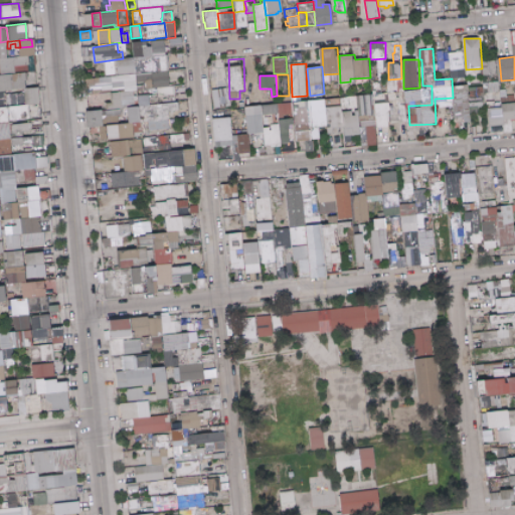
[(469,86),(455,86),(456,119),(465,119),(465,122),(471,122),(469,86)]
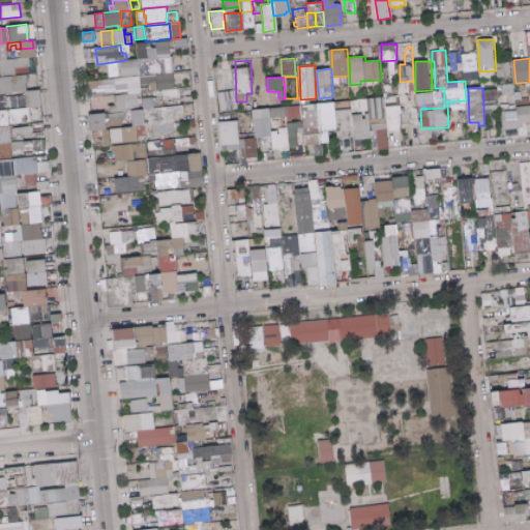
[(484,117),(498,116),(497,90),(483,90),(484,117)]
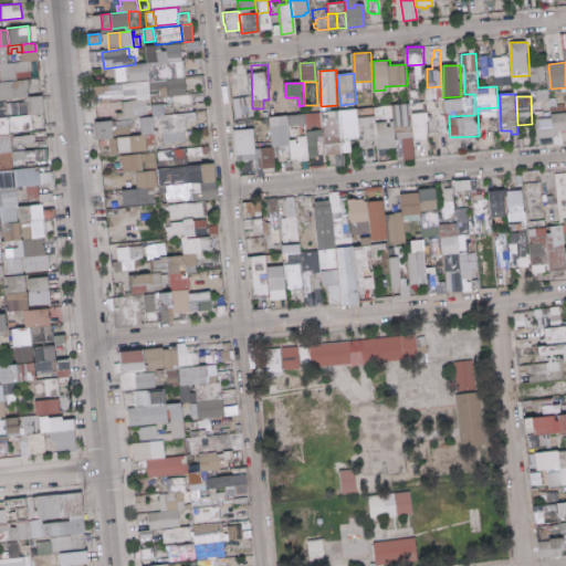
[(234,101),(237,119),(251,117),(249,98),(234,101)]
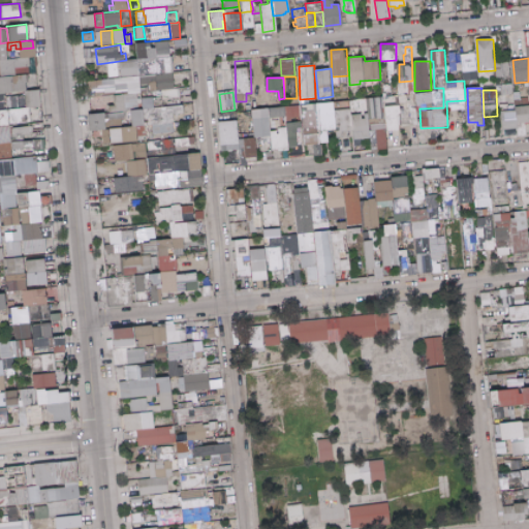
[(416,103),(433,103),(433,93),(416,93),(416,103)]
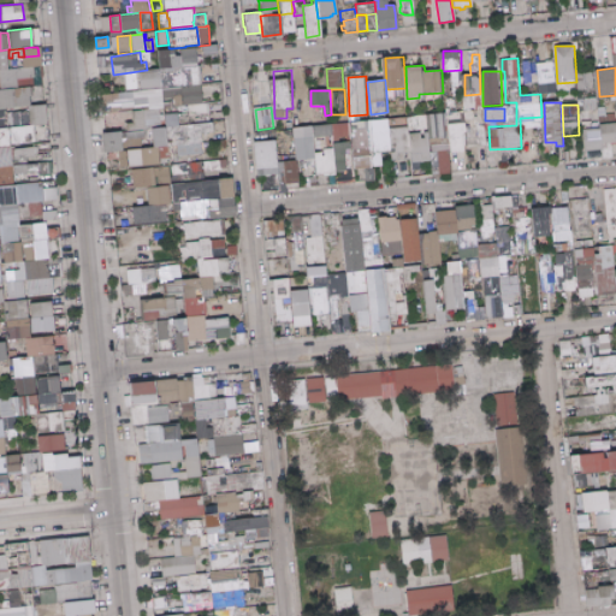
[(132,130),(148,130),(147,111),(132,111),(132,130)]
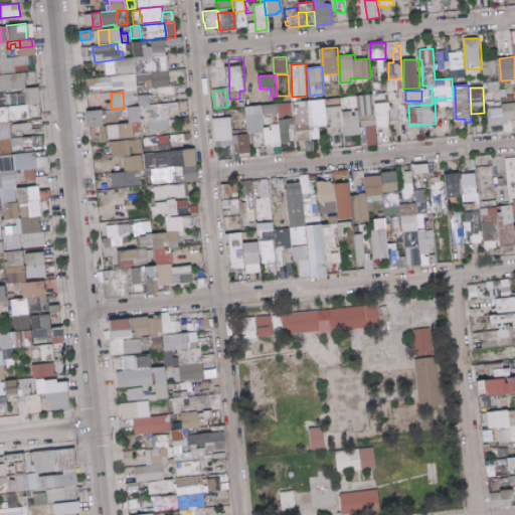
[(180,103),(152,104),(152,95),(141,96),(142,105),(148,105),(150,130),(171,129),(170,112),(181,111),(180,103)]
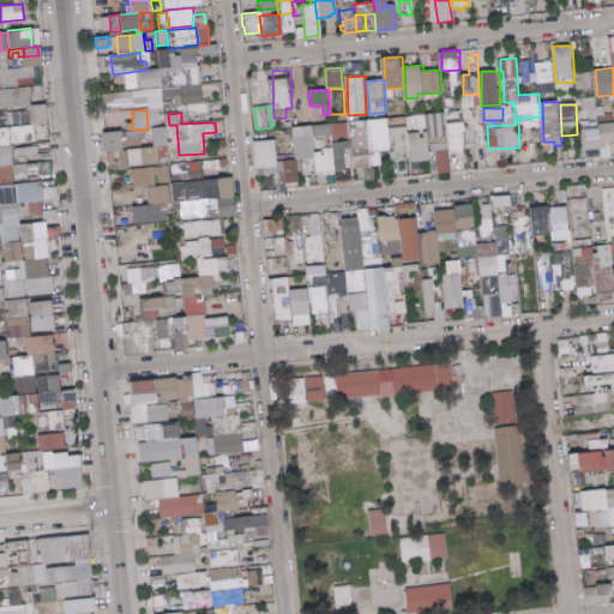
[(350,122),(354,168),(366,167),(367,181),(377,180),(375,167),(383,166),(383,156),(399,155),(399,154),(411,152),(413,162),(437,160),(438,174),(451,173),(446,113),(410,115),(411,126),(390,127),(389,119),(350,122)]
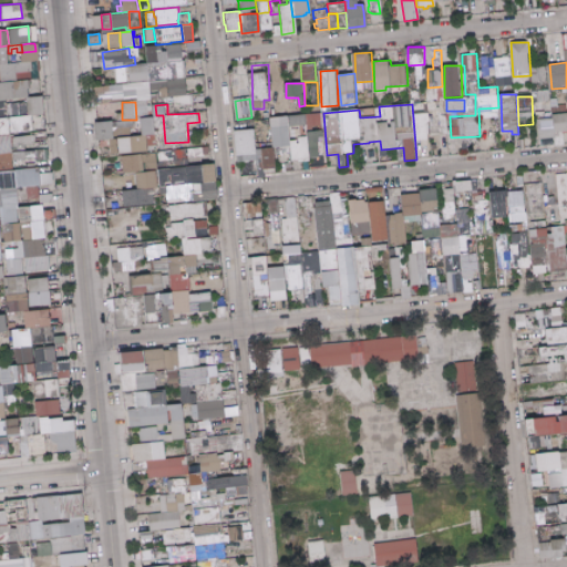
[(566,131),(566,105),(553,105),(553,119),(538,119),(539,145),(565,144),(564,132),(566,131)]
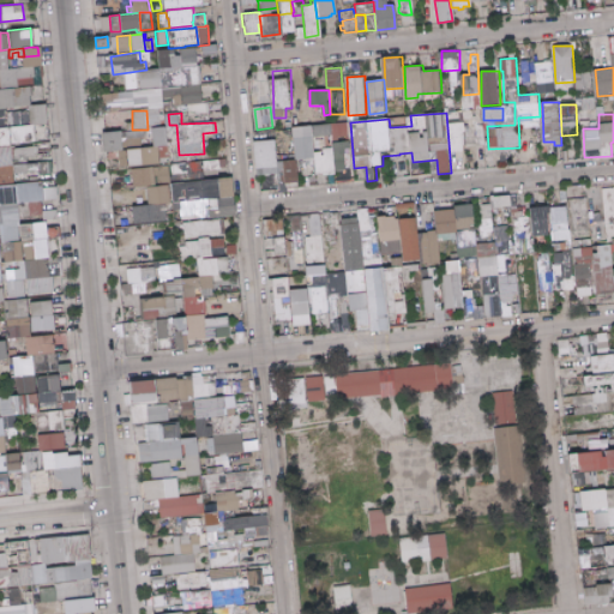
[(451,152),(465,151),(464,122),(450,124),(451,152)]
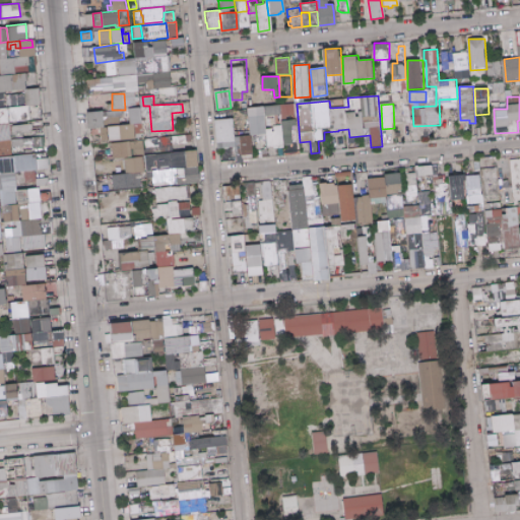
[(249,108),(251,135),(267,134),(268,147),(296,146),(295,120),(282,121),(282,126),(268,127),(267,116),(281,116),(281,106),(249,108)]
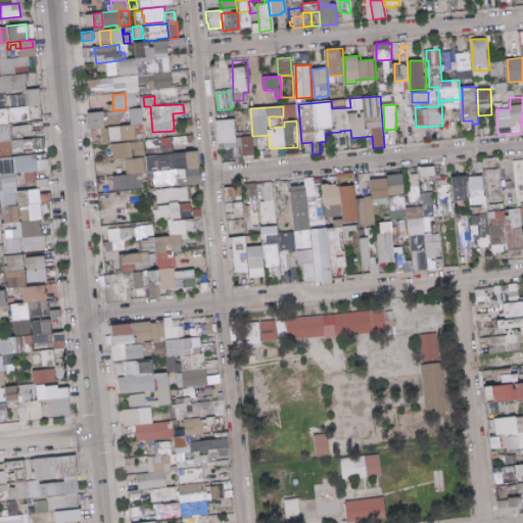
[(107,128),(106,111),(90,112),(91,130),(103,129),(103,142),(138,140),(137,124),(145,124),(144,108),(132,109),(132,126),(107,128)]
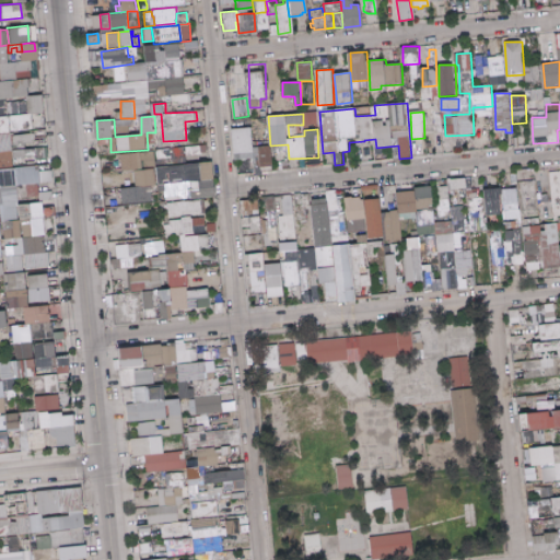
[(234,153),(255,153),(254,128),(233,128),(234,153)]
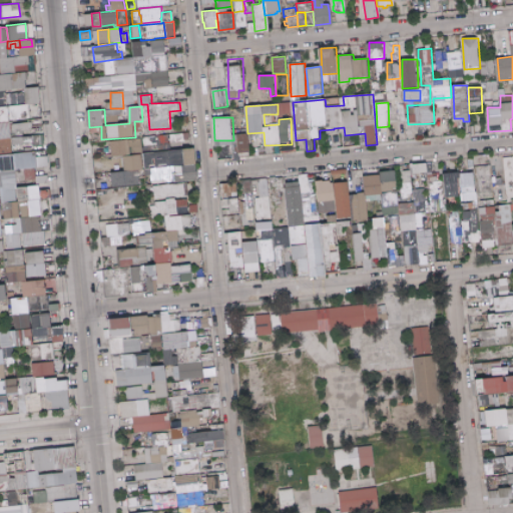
[(250,153),(250,133),(238,134),(238,153),(250,153)]
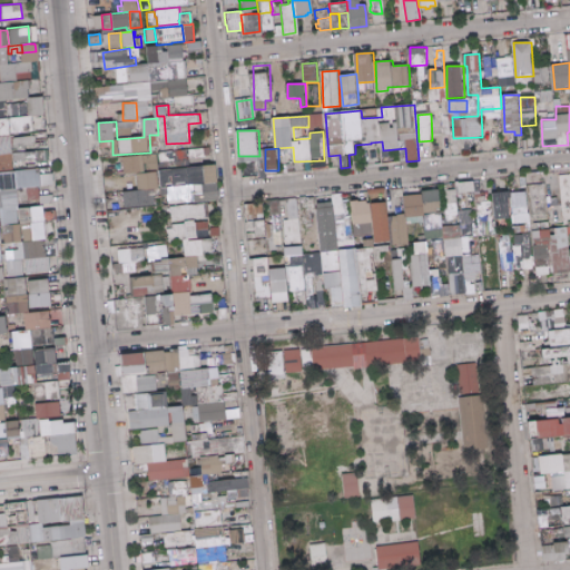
[(149,172),(159,170),(157,154),(148,155),(149,172)]
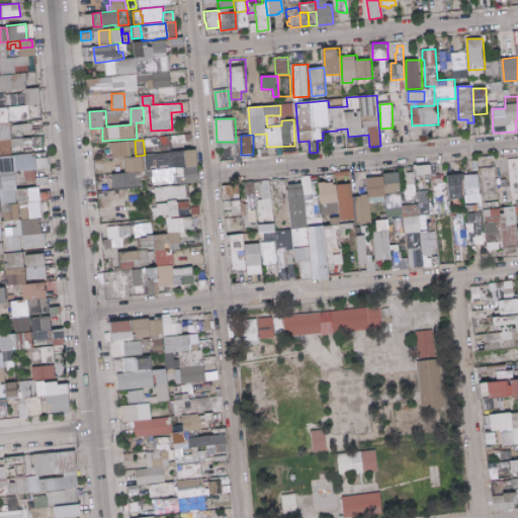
[(113,158),(133,157),(132,142),(113,142),(113,158)]
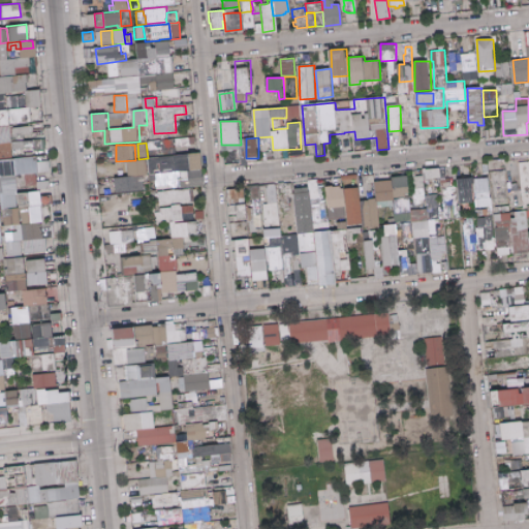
[(156,189),(205,187),(203,154),(149,157),(151,181),(156,181),(156,189)]
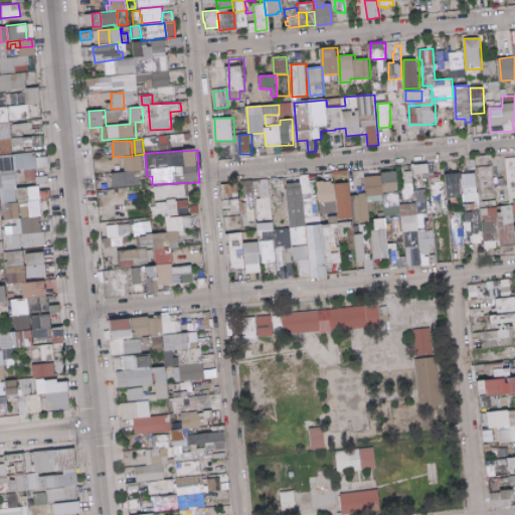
[(514,224),(514,205),(504,206),(505,219),(499,220),(494,155),(478,156),(485,249),(500,247),(514,245),(514,224)]
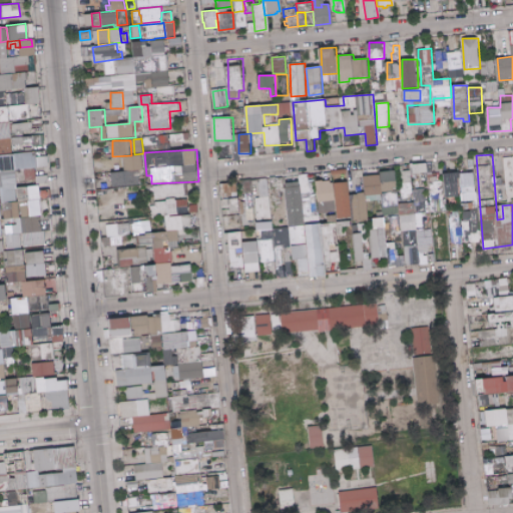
[(124,156),(125,172),(112,172),(113,187),(141,185),(140,169),(144,169),(144,155),(124,156)]
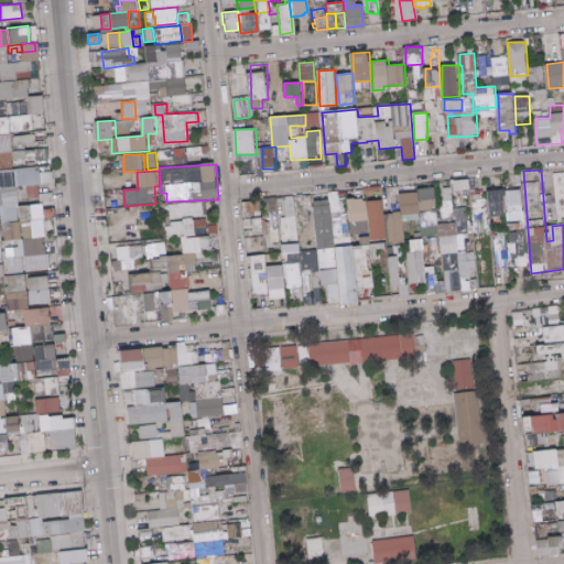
[(470,191),(470,180),(453,180),(453,191),(470,191)]
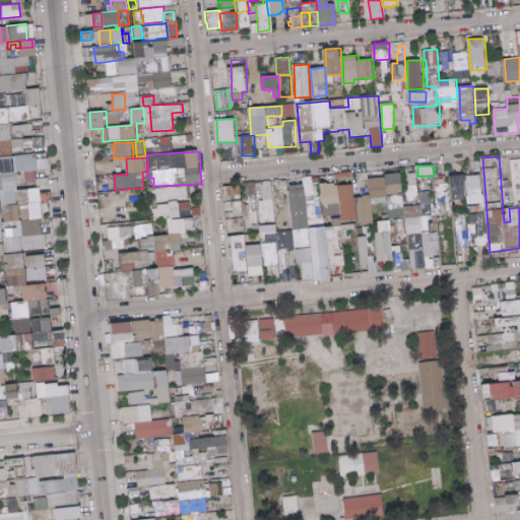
[(339,184),(352,183),(352,172),(338,173),(339,184)]
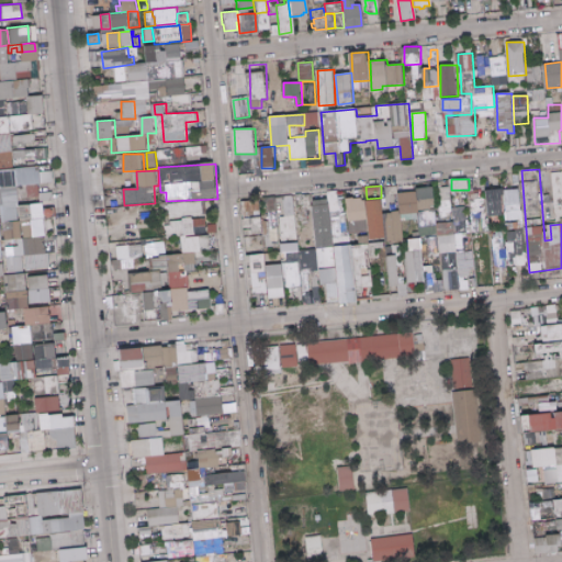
[(452,212),(451,187),(440,188),(441,213),(452,212)]
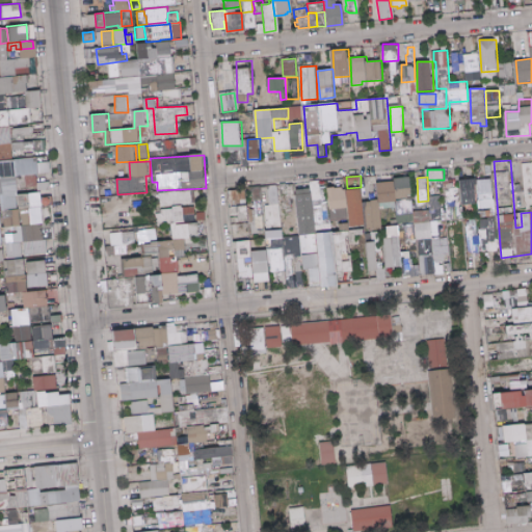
[(378,181),(379,201),(365,202),(368,229),(382,228),(380,201),(414,198),(411,178),(378,181)]
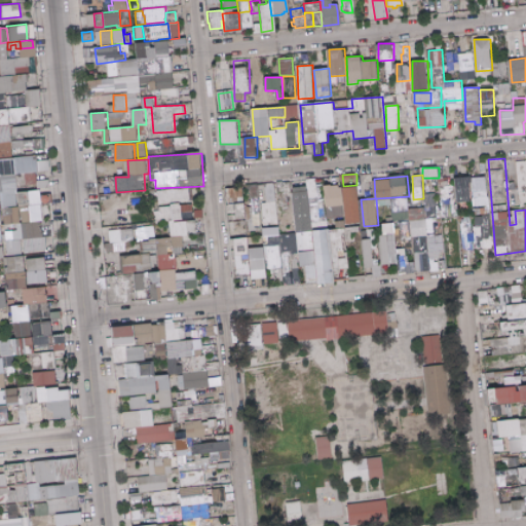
[(457,202),(472,201),(472,177),(457,178),(457,202)]
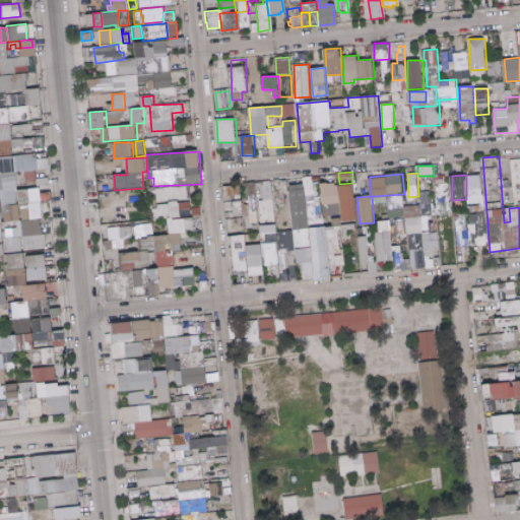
[(481,175),(467,175),(468,197),(482,196),(481,175)]
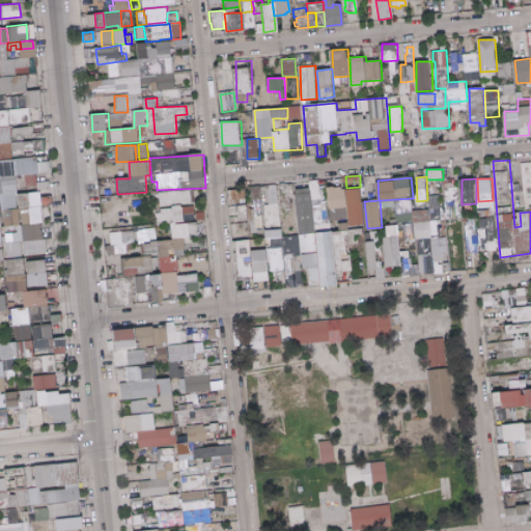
[(452,187),(452,193),(450,193),(449,211),(460,211),(462,187),(452,187)]
